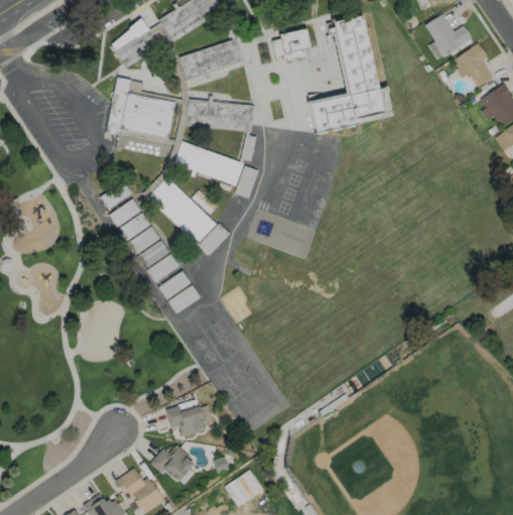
[(190,0),(159,19),(172,41),(225,10),(219,0),(190,0)]
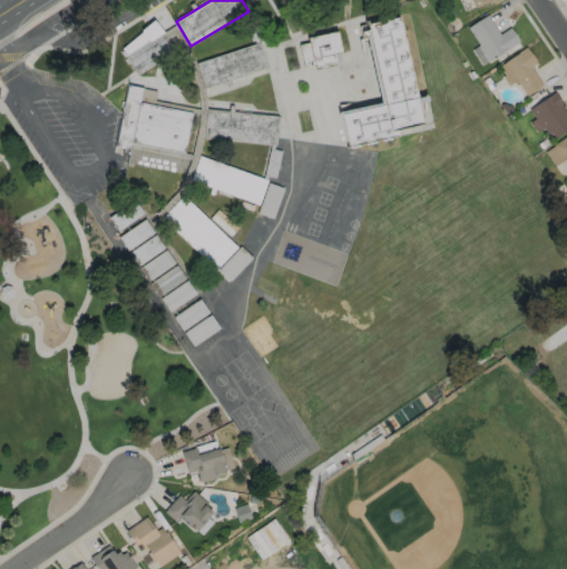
[(492,19),(501,32),(511,26),(521,39),(507,49),(506,48),(490,58),(469,26),(489,12),(494,19),(492,19)]
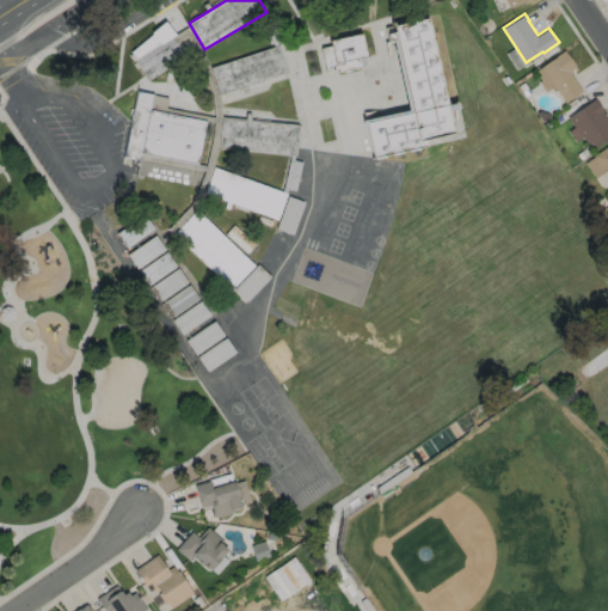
[(364,121),(373,157),(424,146),(423,139),(453,133),(427,16),(392,24),(411,110),(364,121)]
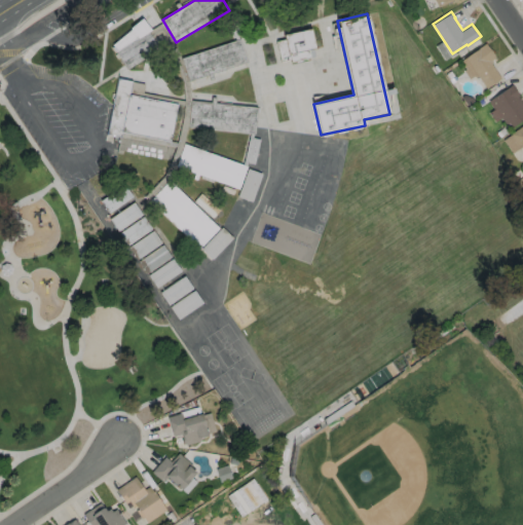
[(279,42),(284,60),(294,58),(295,63),(312,59),(310,51),(315,49),(311,28),(285,35),(287,40),(279,42)]
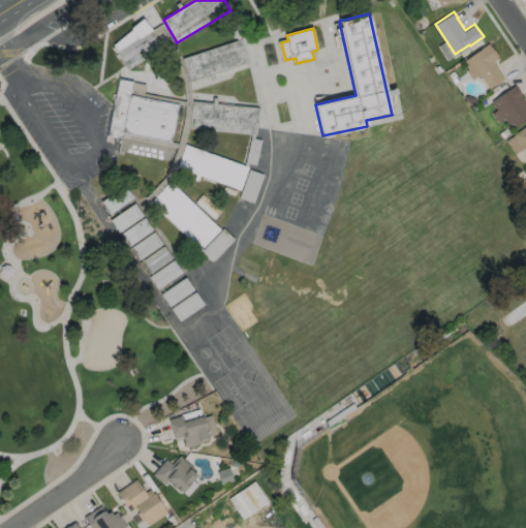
[(151,29),(162,48),(129,68),(118,50),(151,29)]
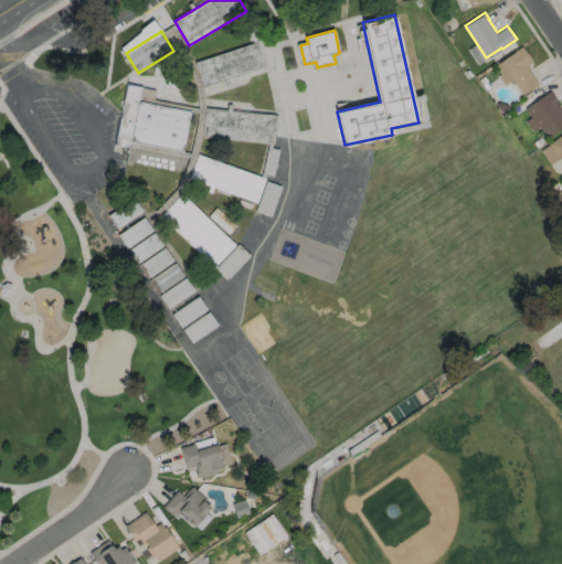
[(197,62),(204,85),(266,66),(260,43),(197,62)]
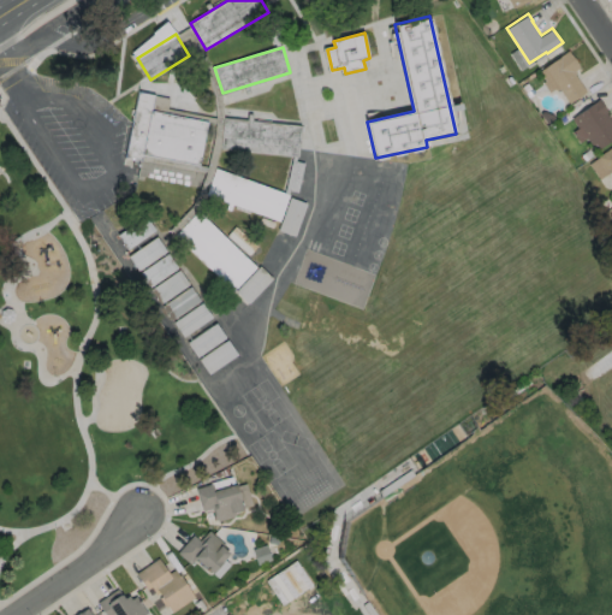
[(587,89),(570,101),(546,65),(569,48),(581,65),(576,69),(578,70),(576,71),(587,89)]
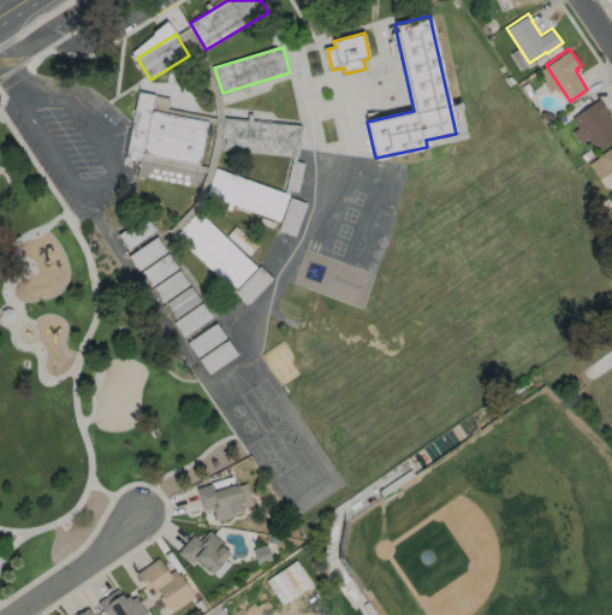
[(140,92),(129,155),(143,159),(144,153),(200,163),(207,122),(152,112),(155,95),(140,92)]
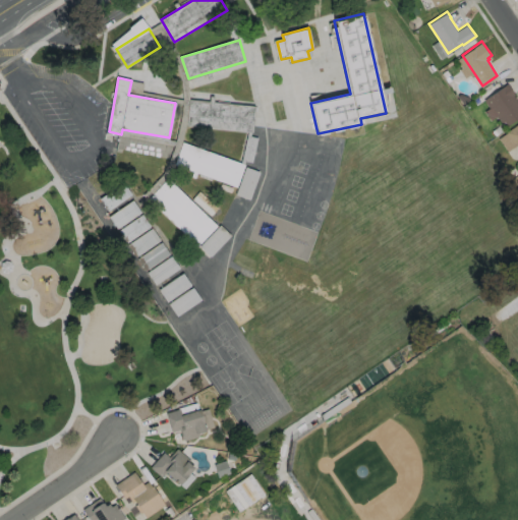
[(517,117),(506,126),(498,115),(492,119),(485,110),(491,107),(485,99),(508,82),(516,94),(514,94),(517,99),(517,117)]
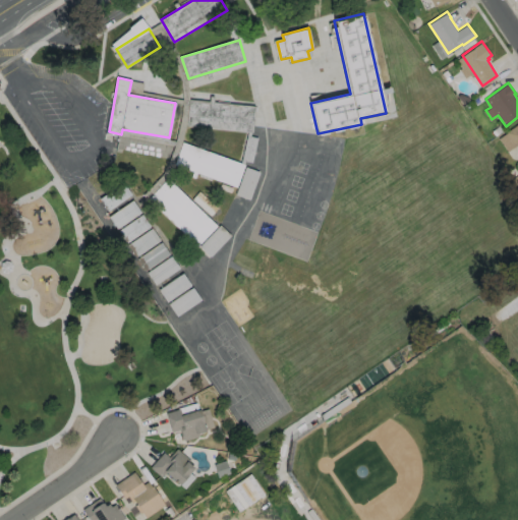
[(193,99),(256,107),(253,132),(190,124),(193,99)]
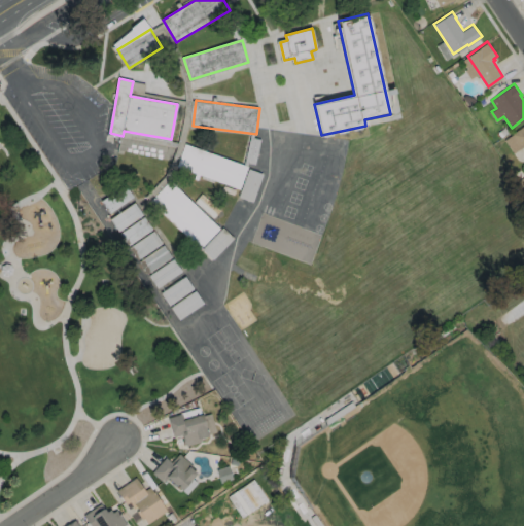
[(523,146),(514,132),(523,125),(523,146)]
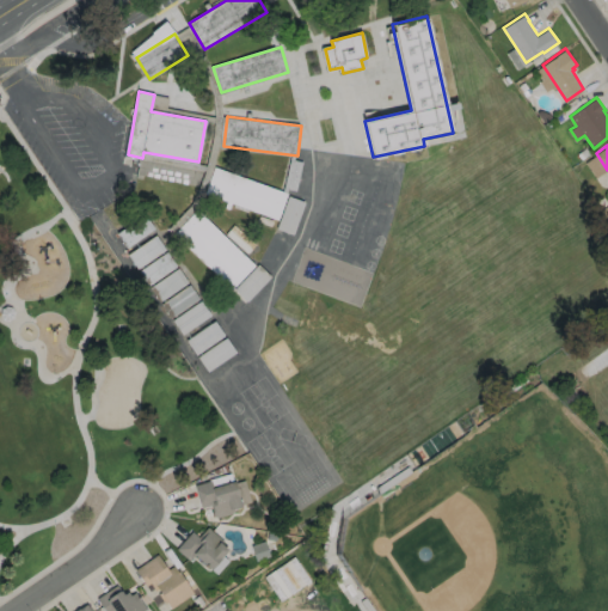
[(217,166),(289,194),(280,219),(208,193),(217,166)]
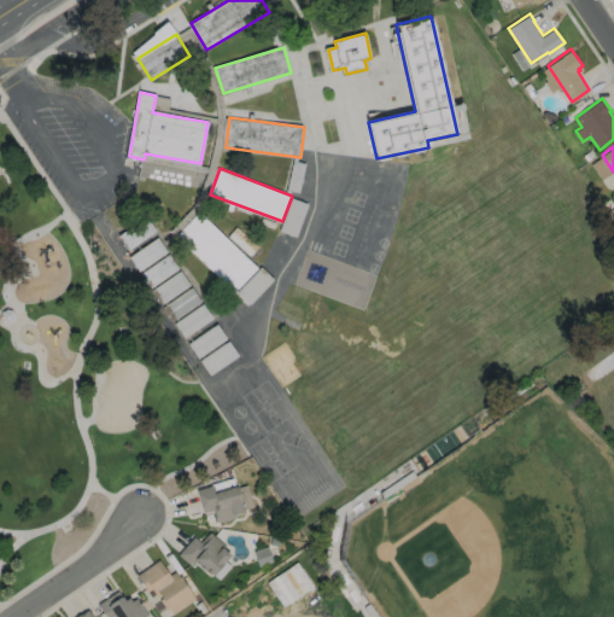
[(258,269),(237,292),(180,238),(202,215),(258,269)]
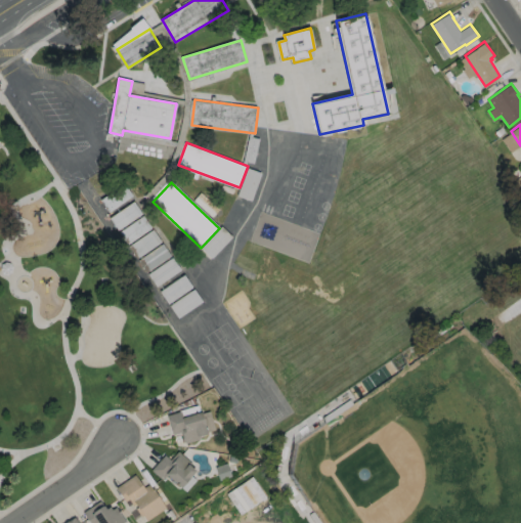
[(120,229),(144,213),(136,201),(112,216),(120,229)]
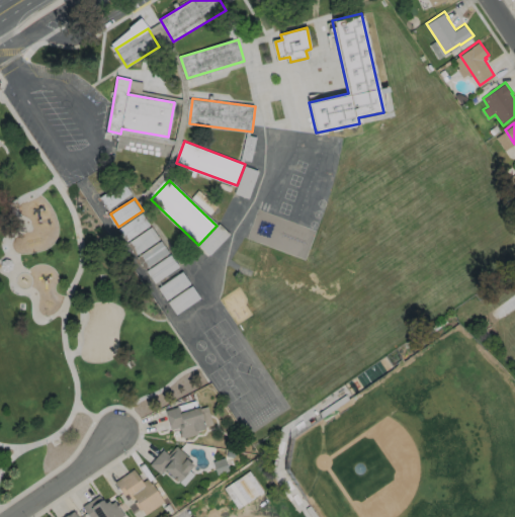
[(119,229),(129,241),(152,224),(143,211),(119,229)]
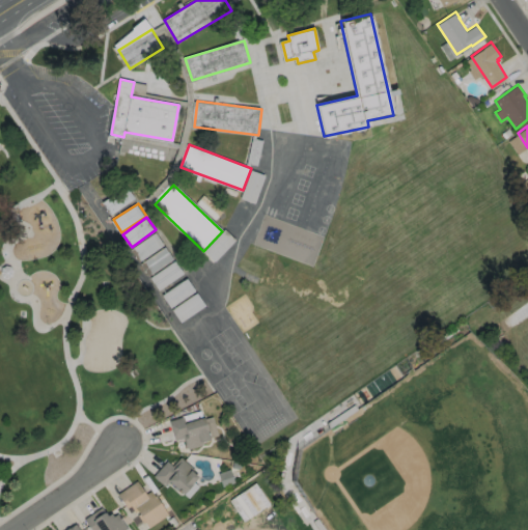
[(141,260),(165,244),(157,231),(133,248),(141,260)]
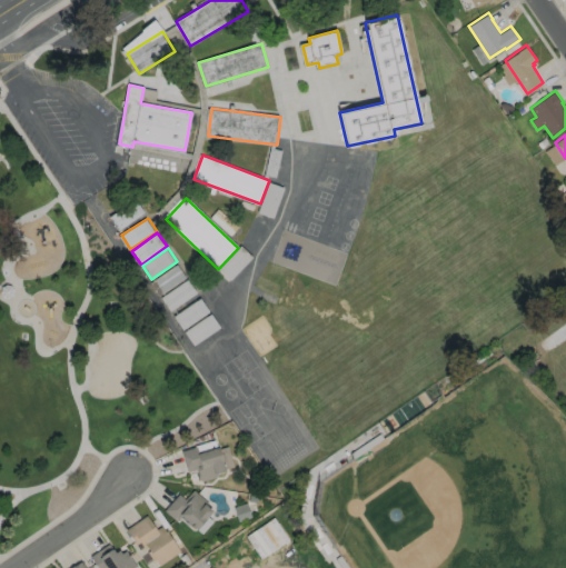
[(188,278),(179,263),(155,279),(164,292),(188,278)]
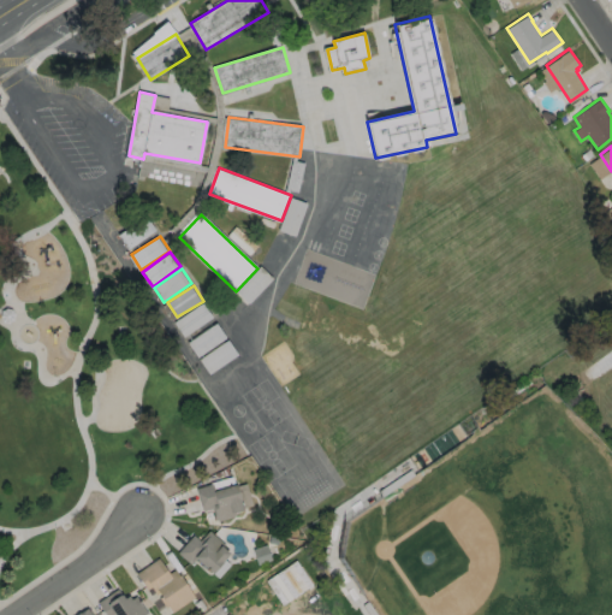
[(9,307),(4,309),(1,315),(5,319),(11,321),(16,318),(17,313),(13,308),(9,307)]
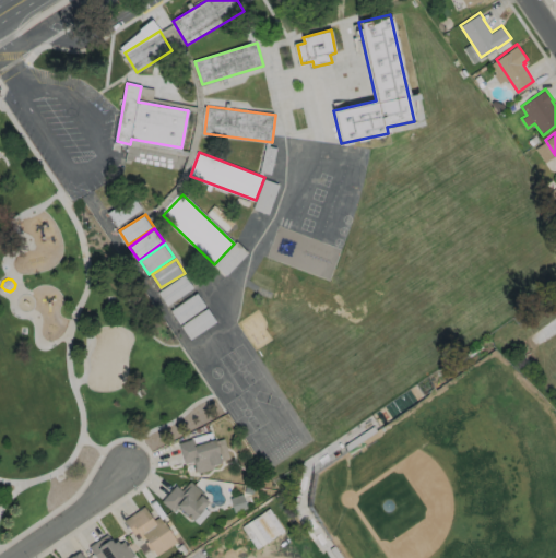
[(193,438),(194,443),(214,438),(221,461),(213,463),(214,466),(198,472),(197,470),(197,471),(193,460),(185,463),(178,441),(193,438)]
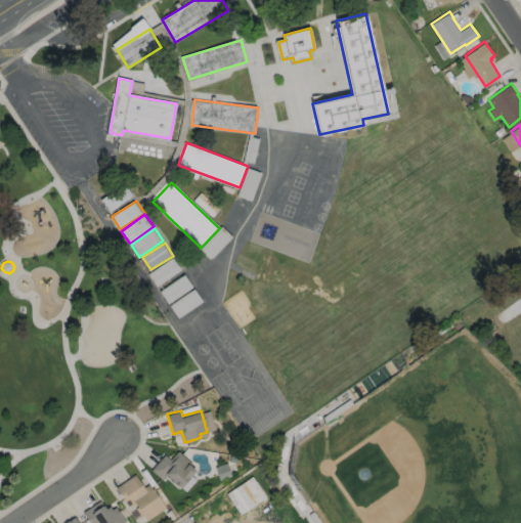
[(178,449),(192,463),(190,465),(196,469),(189,476),(181,486),(167,474),(163,479),(152,469),(165,453),(171,459),(178,449)]
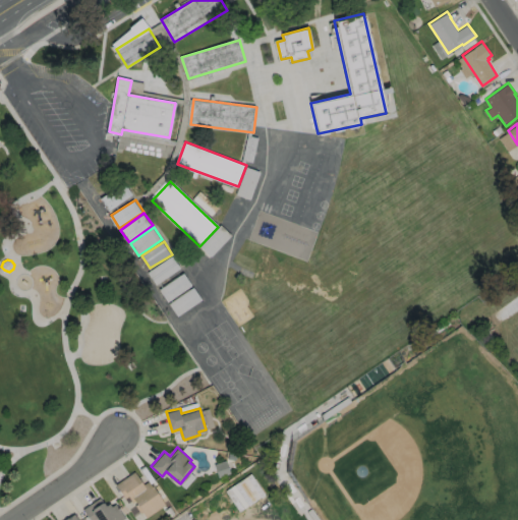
[(134,471),(144,483),(150,480),(165,504),(146,516),(142,511),(140,513),(135,505),(137,503),(135,500),(133,502),(128,495),(124,498),(115,483),(134,471)]
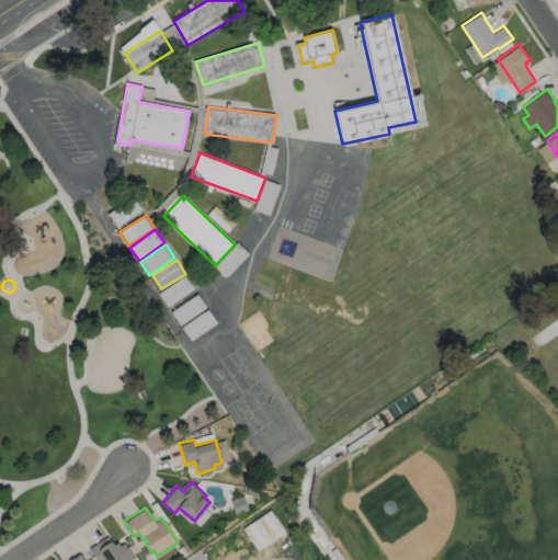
[(107,535),(114,544),(117,540),(121,545),(125,541),(135,557),(128,559),(97,559),(89,547),(107,535)]
